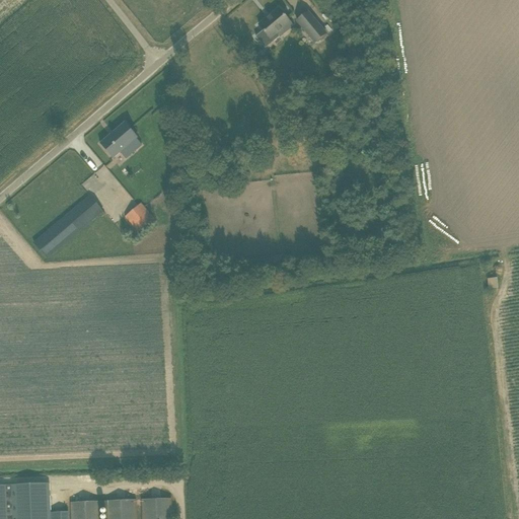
[(287,32),(294,26),(279,9),(258,25),(271,41),(284,29),(287,32)]
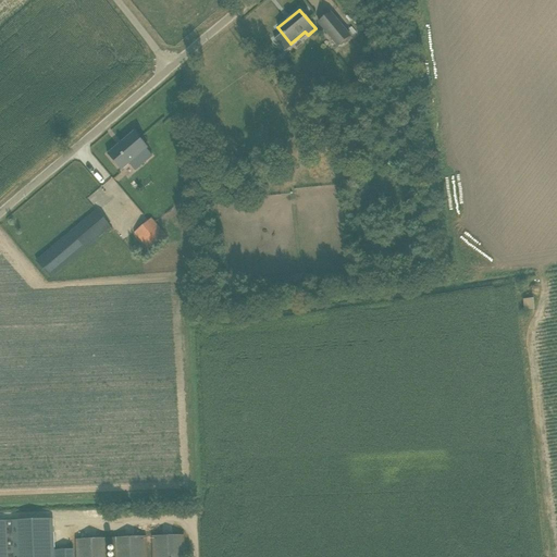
[(350,37),(337,21),(331,13),(319,23),(338,47),(350,37)]
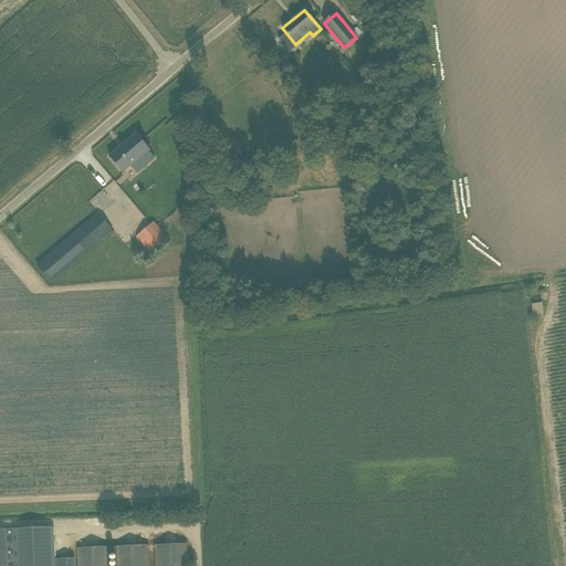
[(136,134),(108,157),(124,174),(150,152),(136,134)]
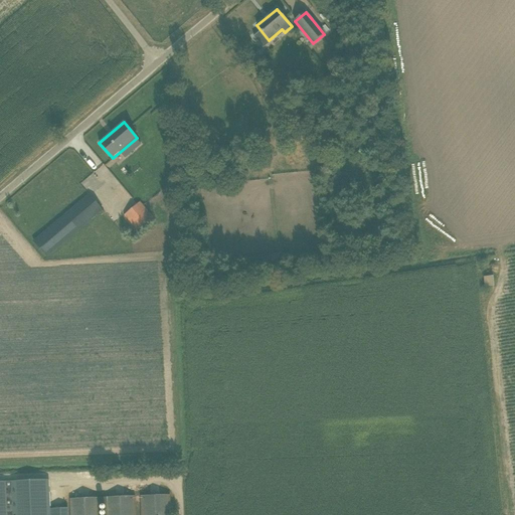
[(47,256),(103,210),(90,194),(34,241),(47,256)]
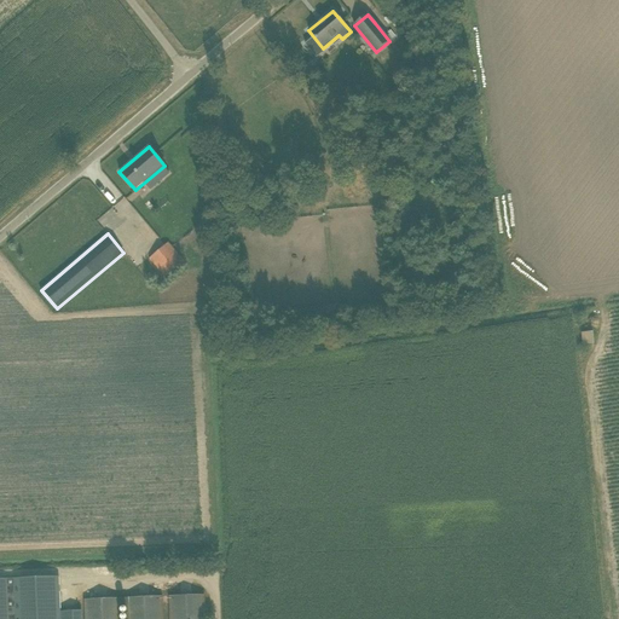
[(165,246),(152,255),(149,259),(165,277),(180,264),(165,246)]
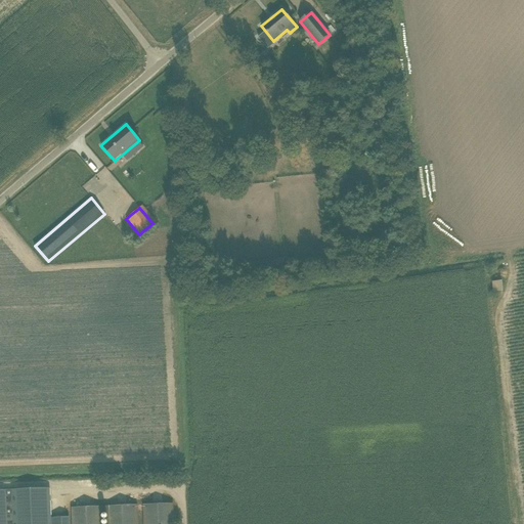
[(69,523),(70,517),(51,518),(50,488),(0,490),(0,523),(69,523)]
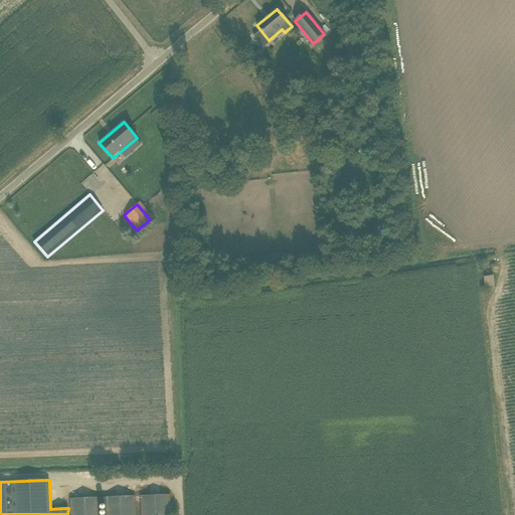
[(170,514),(170,495),(141,496),(141,514),(135,514),(135,497),(70,499),(70,514),(170,514)]
